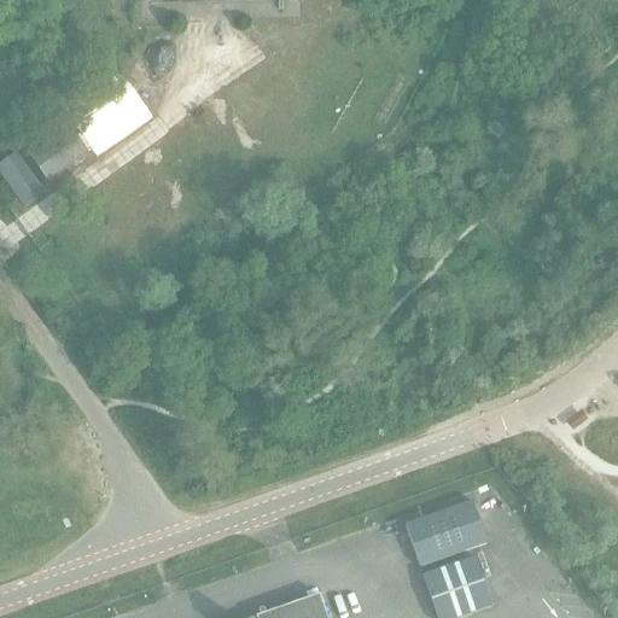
[(89,153),(77,136),(70,128),(29,157),(48,184),(89,153)]
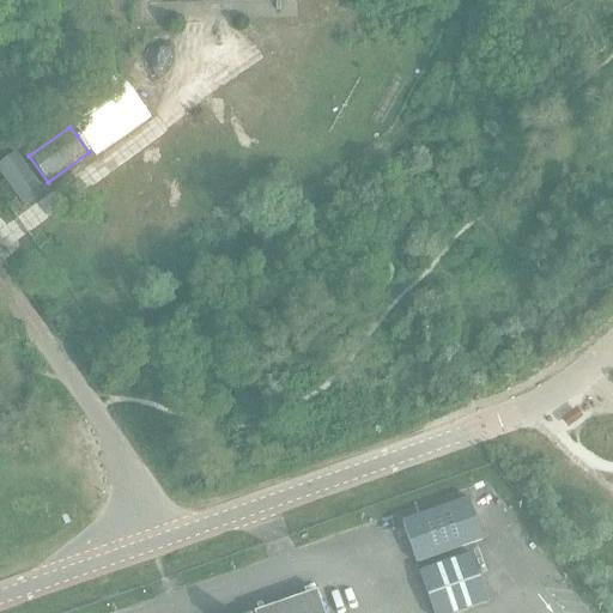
[(46,193),(16,152),(0,163),(0,173),(25,207),(46,193)]
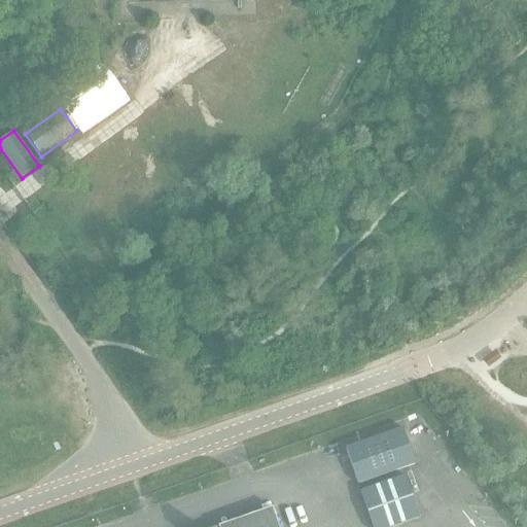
[(346,445),(358,482),(415,463),(402,425),(346,445)]
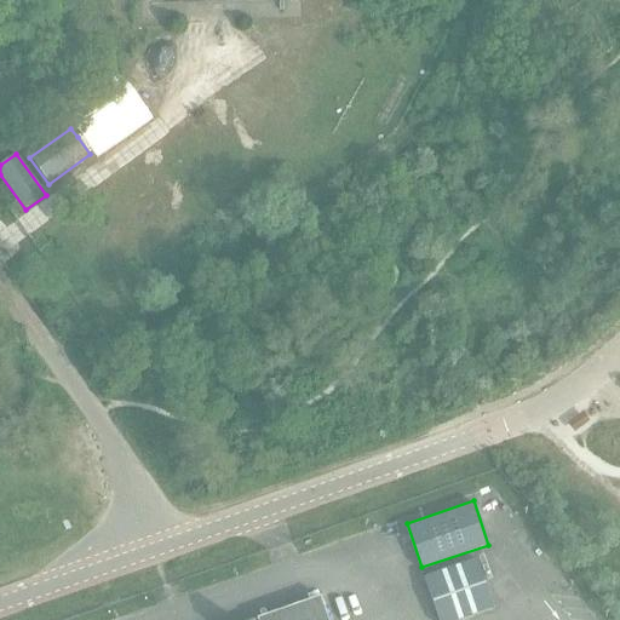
[(425,574),(441,619),(454,619),(495,607),(478,556),(425,574)]
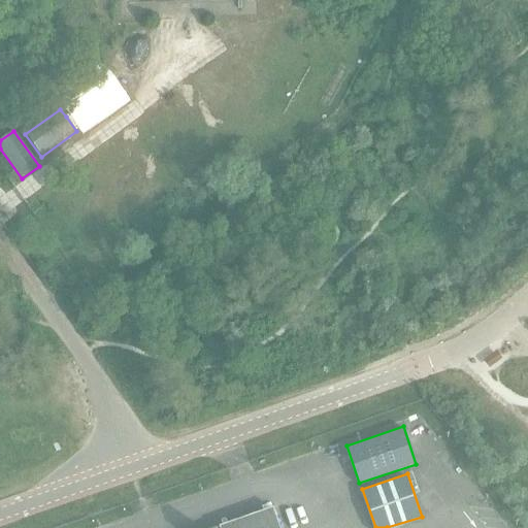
[(278,527),(272,508),(215,527),(278,527)]
